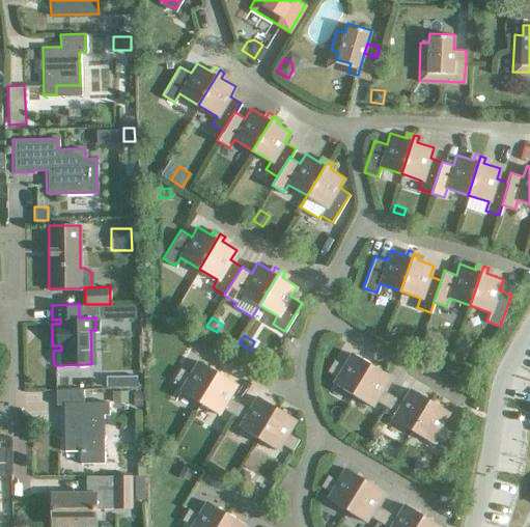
[(353,394),(371,363),(352,352),(343,364),(333,358),(327,369),(337,376),(333,382),(353,394)]
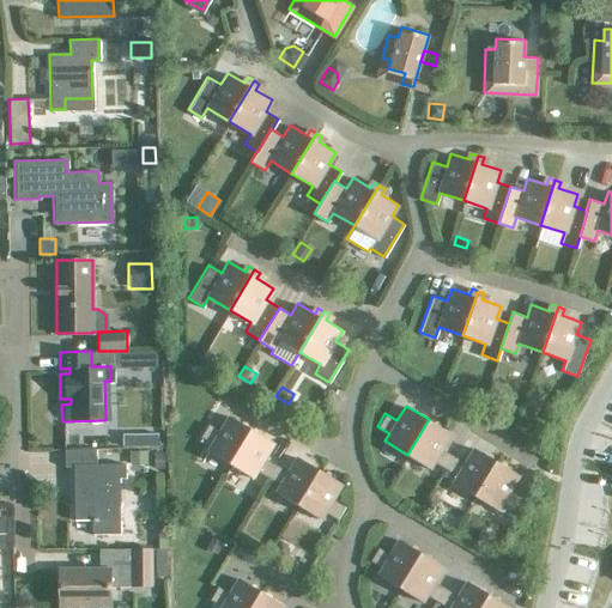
[(230,463),(252,429),(229,415),(219,430),(207,423),(200,436),(212,443),(207,450),(230,463)]
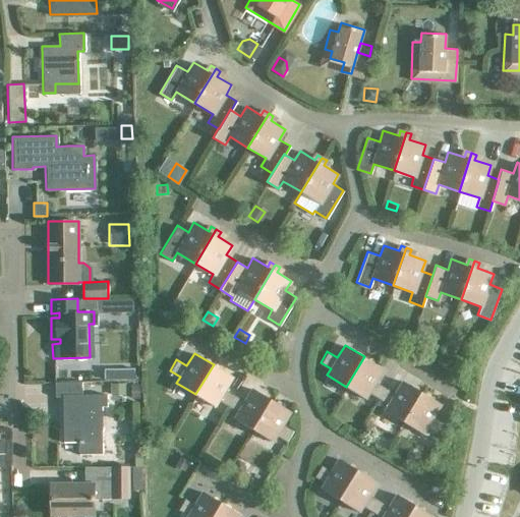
[(383,368),(364,356),(346,387),(365,398),(368,392),(379,398),(385,387),(376,381),(383,368)]
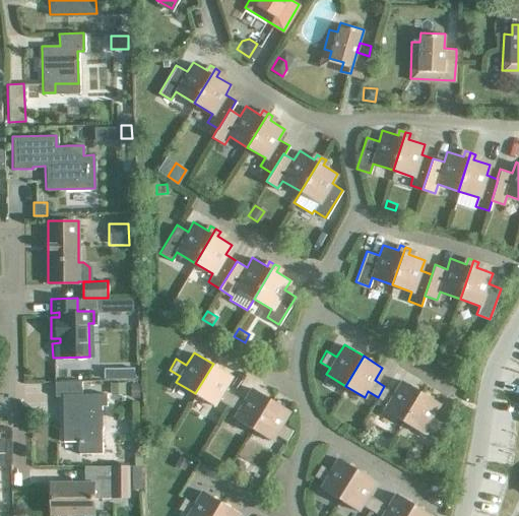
[(213,364),(195,393),(214,405),(217,399),(228,405),(234,394),(224,388),(233,376),(213,364)]
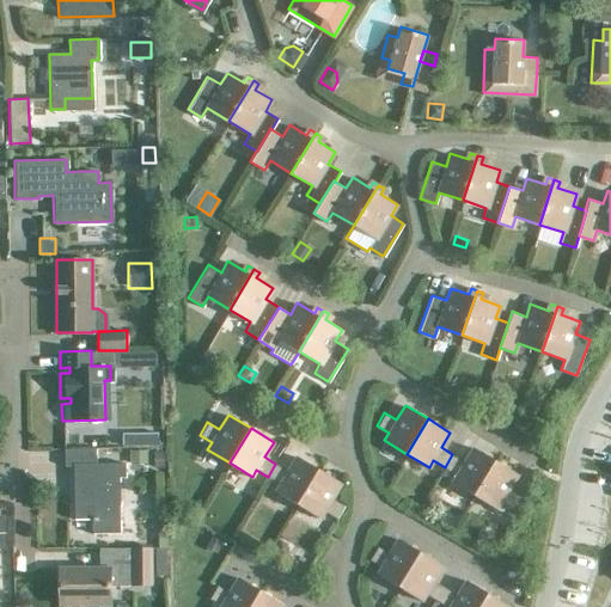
[(156,431),(133,433),(134,445),(156,443),(156,431)]
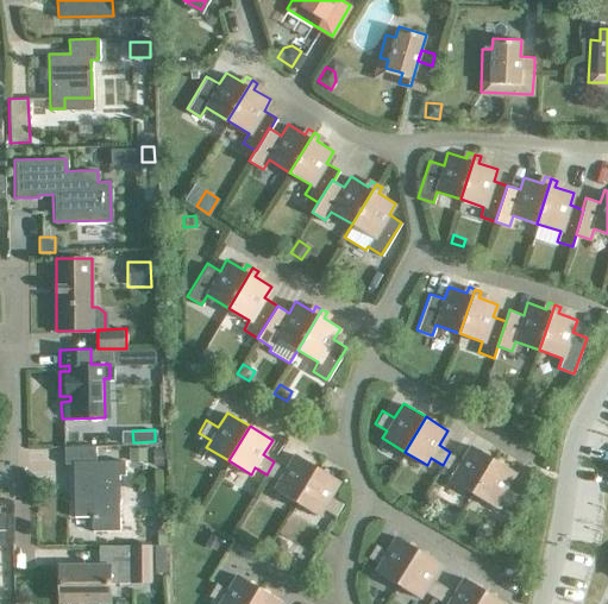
[(119,529),(118,473),(125,473),(125,459),(93,459),(93,445),(62,445),(63,460),(73,460),(74,515),(92,515),(92,529),(119,529)]
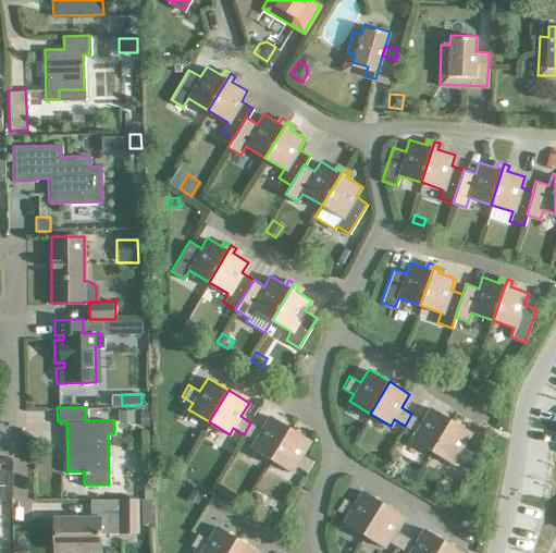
[(422,420),(411,414),(405,426),(415,432),(411,439),(432,451),(451,419),(430,407),(422,420)]
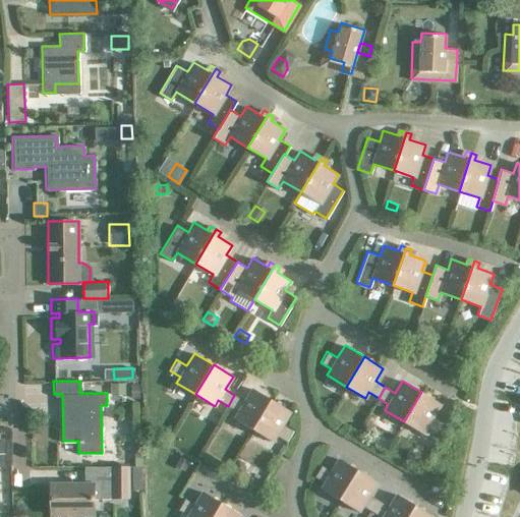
[(125,382),(111,383),(112,394),(125,393),(125,382)]
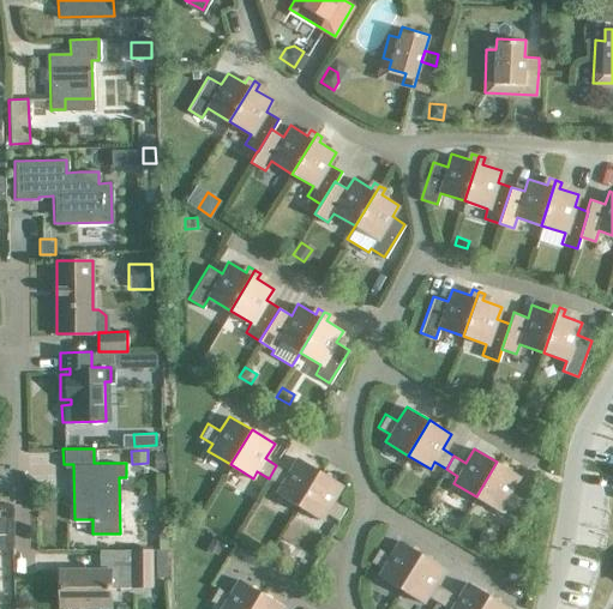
[(162,453),(152,454),(152,470),(163,470),(162,453)]
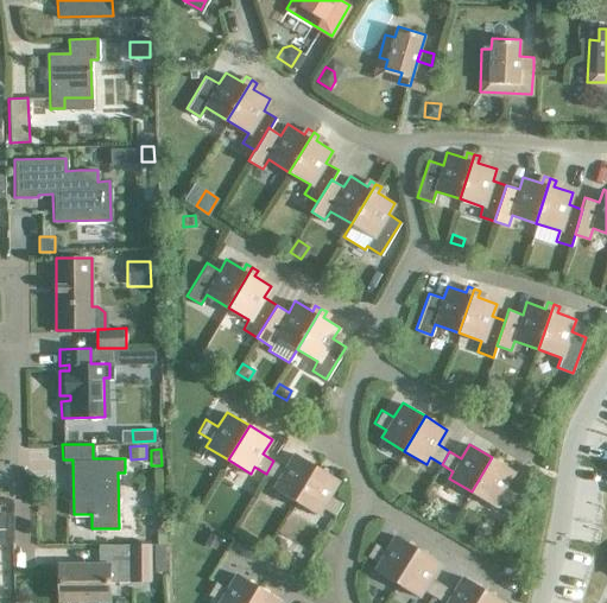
[(285,468),(273,461),(266,474),(277,481),(273,487),(296,501),(316,465),(295,452),(285,468)]
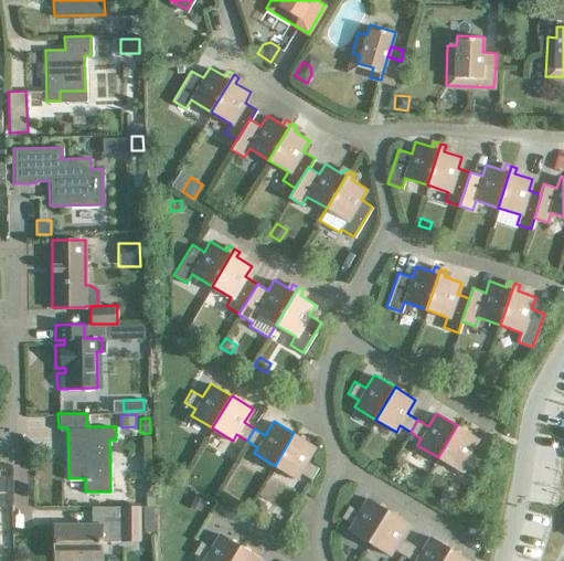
[(457,425),(438,457),(458,470),(463,464),(474,470),(480,458),(469,452),(478,437),(457,425)]
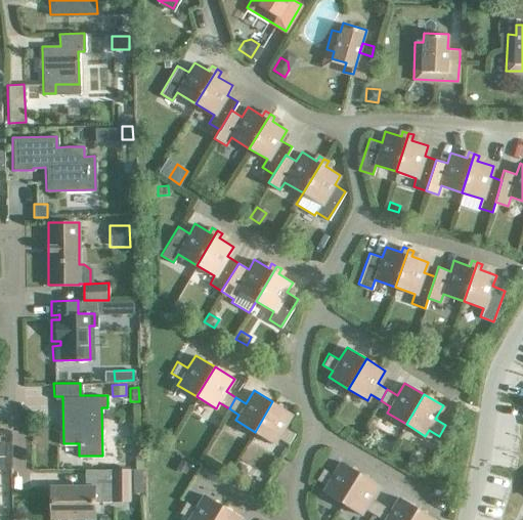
[(292,414),(272,401),(255,432),(274,443),(277,437),(288,443),(295,432),(285,426),(292,414)]
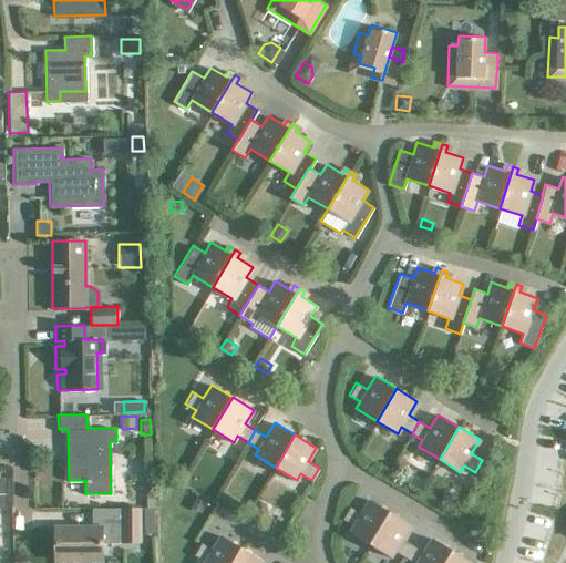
[(455,492),(444,493),(444,505),(456,504),(455,492)]
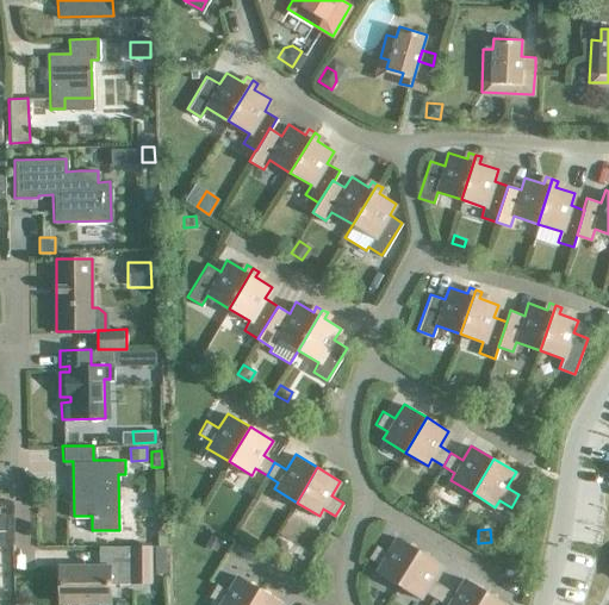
[(209,531),(204,541),(215,546),(219,537),(209,531)]
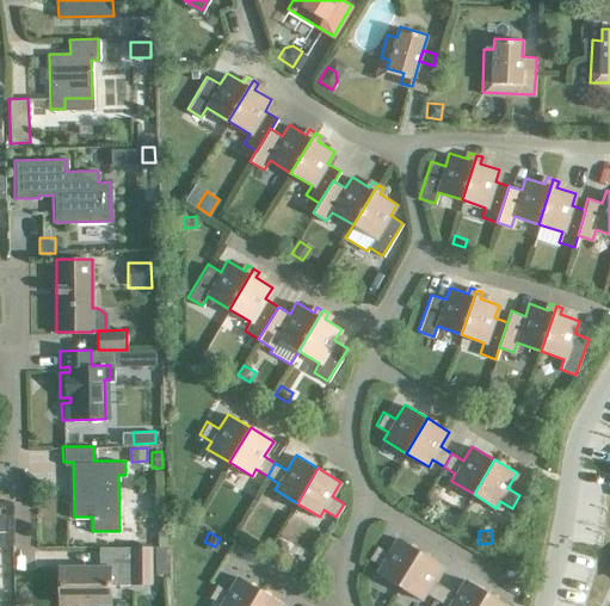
[(399,586),(420,551),(398,537),(388,552),(376,545),(369,558),(380,566),(376,572),(399,586)]
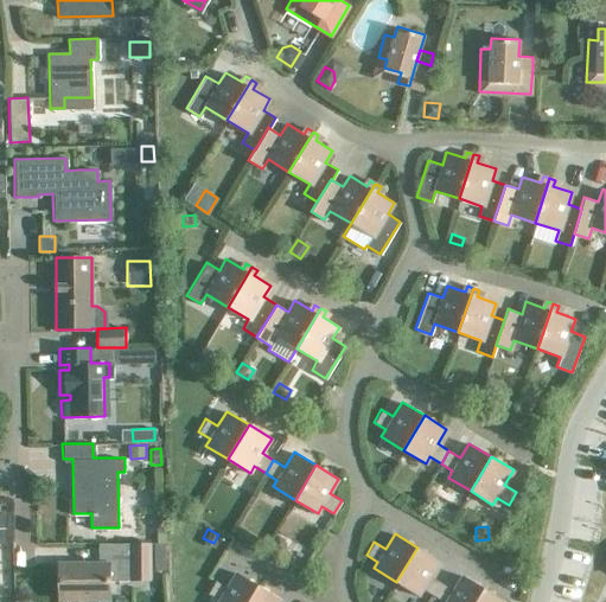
[(276,535),(269,546),(280,554),(285,546),(282,539),(276,535)]
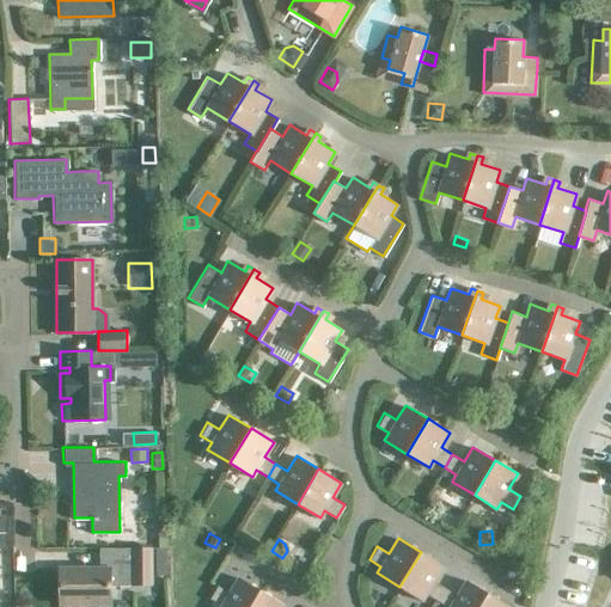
[(101,569),(59,569),(59,602),(109,602),(109,586),(133,584),(152,584),(152,575),(152,560),(152,546),(133,546),(101,547),(101,569)]
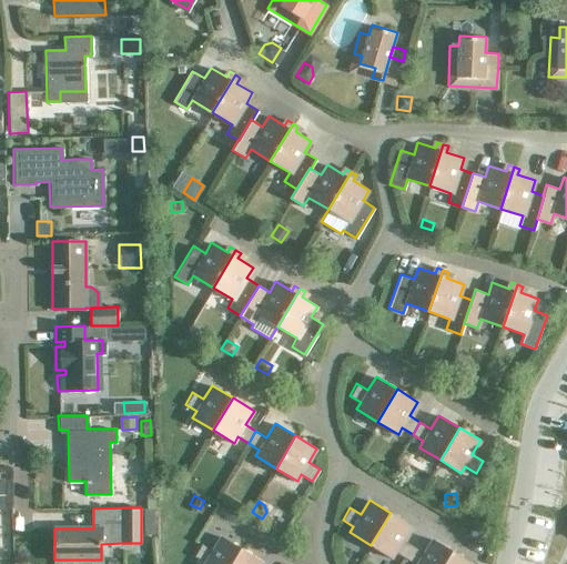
[(391,513),(371,545),(392,557),(395,552),(406,559),(413,545),(403,540),(411,525),(391,513)]
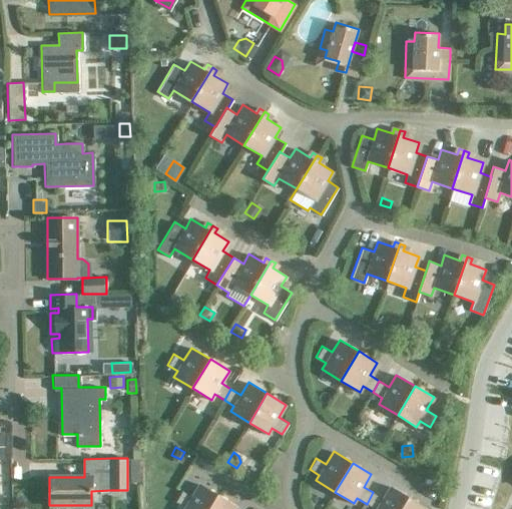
[(209,508),(218,495),(199,483),(191,496),(181,490),(175,501),(185,507),(183,508),(209,508)]
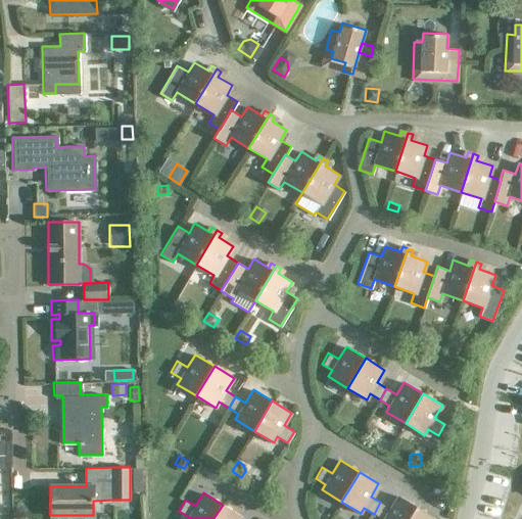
[(380,502),(374,514),(382,518),(409,518),(417,507),(397,496),(390,508),(380,502)]
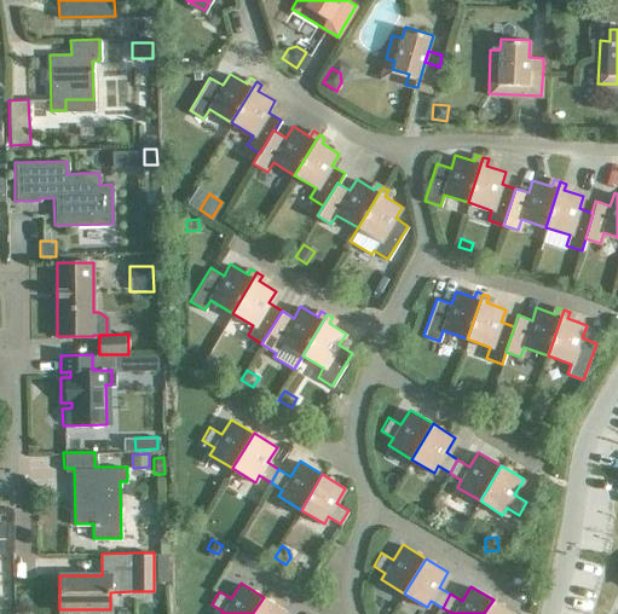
[(253,613),(283,613),(287,610),(264,597),(253,613)]
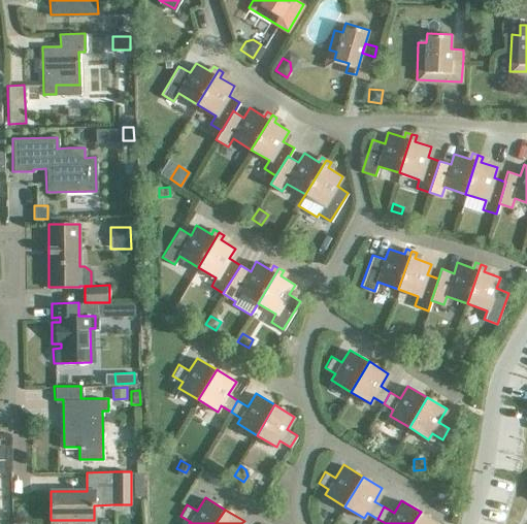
[(421,512),(413,523),(439,523),(440,523),(421,512)]
